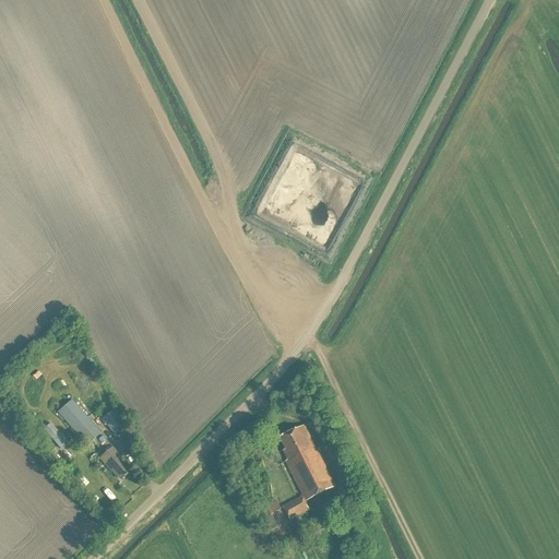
[(86,447),(100,435),(71,401),(57,414),(86,447)]
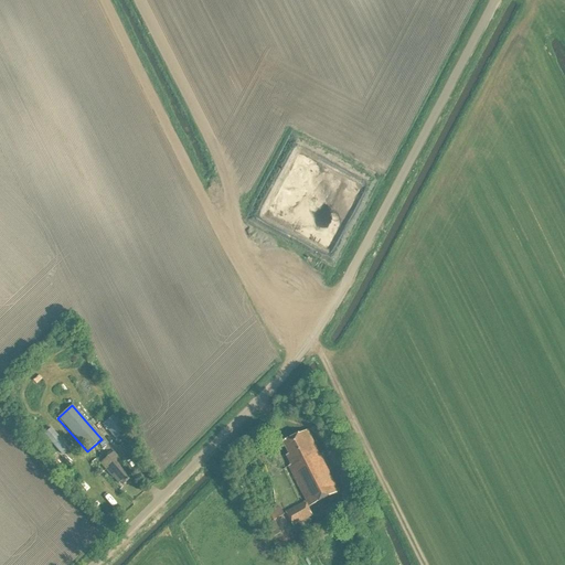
[(103,426),(116,440),(127,430),(114,416),(103,426)]
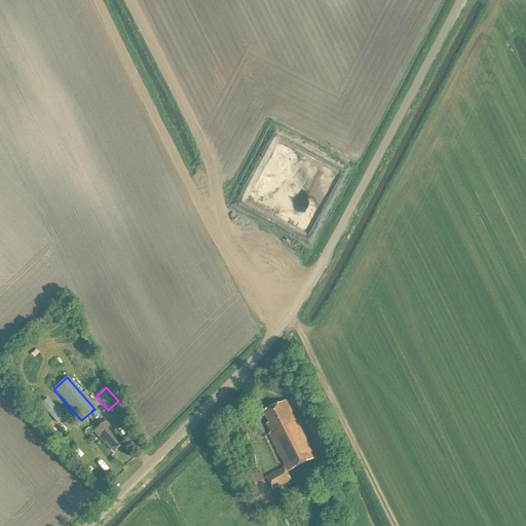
[(50,399),(42,407),(61,425),(69,418),(50,399)]
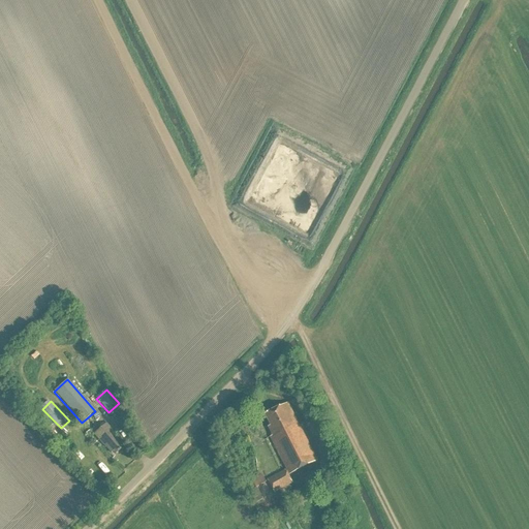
[(289,475),(317,461),(288,404),(266,415),(271,427),(269,428),(273,436),(271,438),(289,475)]
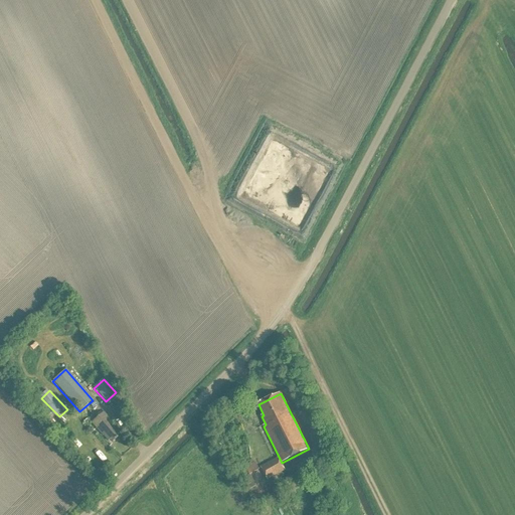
[(112,442),(119,436),(111,426),(113,424),(103,412),(91,422),(101,434),(102,434),(108,442),(110,440),(112,442)]
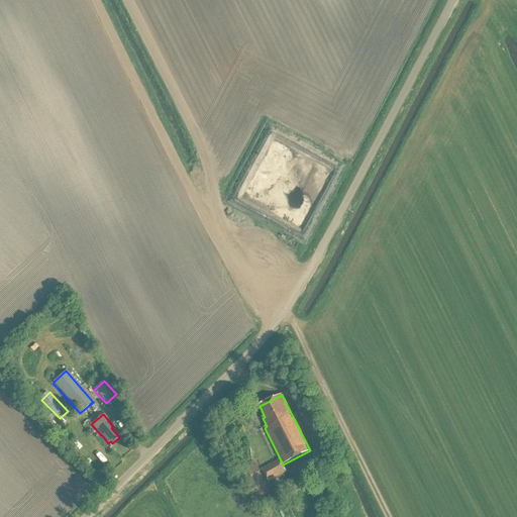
[(279,459),(262,470),(269,482),(286,473),(279,459)]
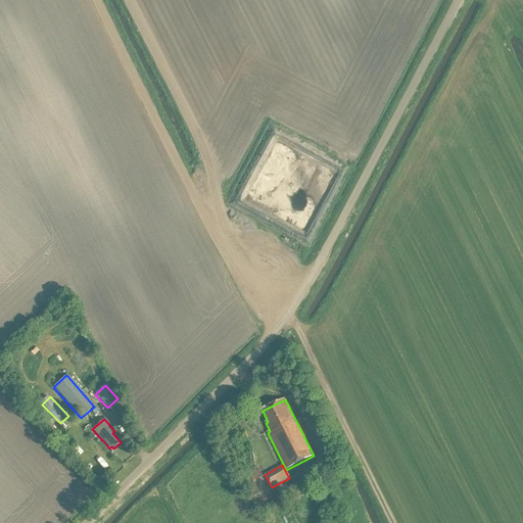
[(252,482),(263,477),(258,469),(248,475),(252,482)]
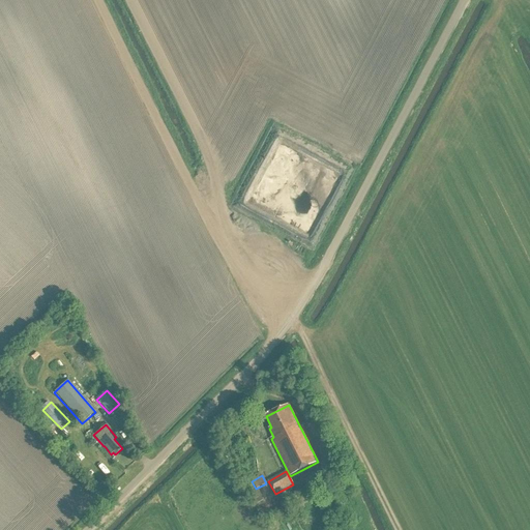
[(261,497),(257,489),(248,493),(253,501),(261,497)]
